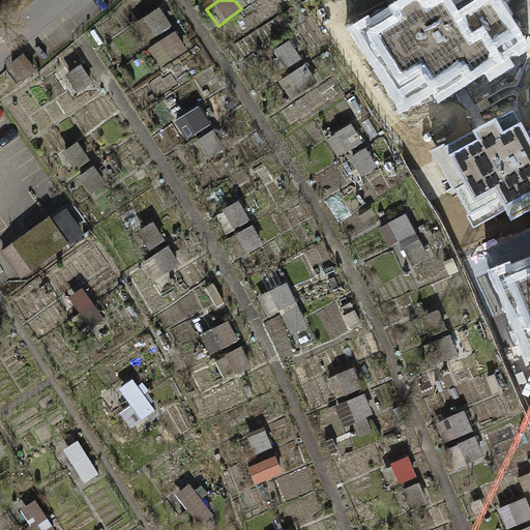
[(452,0),(416,0),(366,33),(402,86),(421,74),(439,101),(529,43),(500,0),(477,0),(460,11),(452,0)]
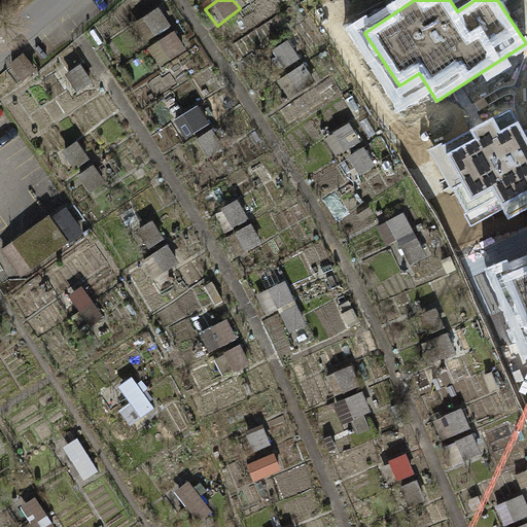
[(157,9),(135,26),(147,42),(170,26),(157,9)]
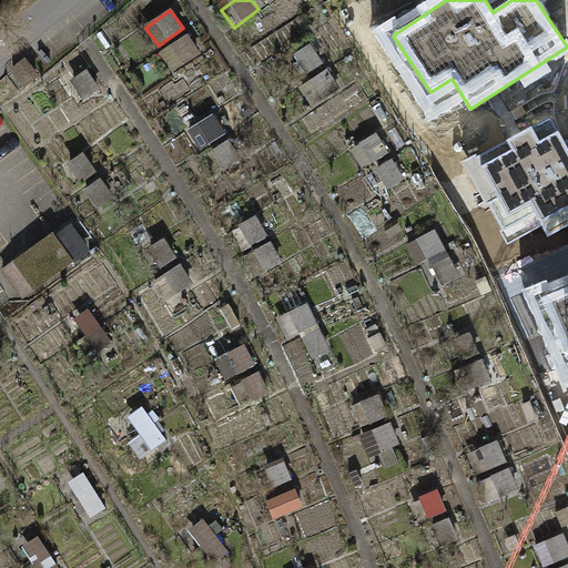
[(185,36),(161,53),(174,71),(199,53),(185,36)]
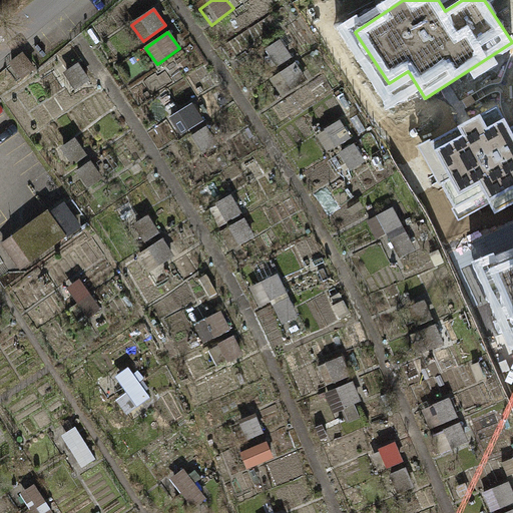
[(18,56),(8,64),(18,76),(28,67),(18,56)]
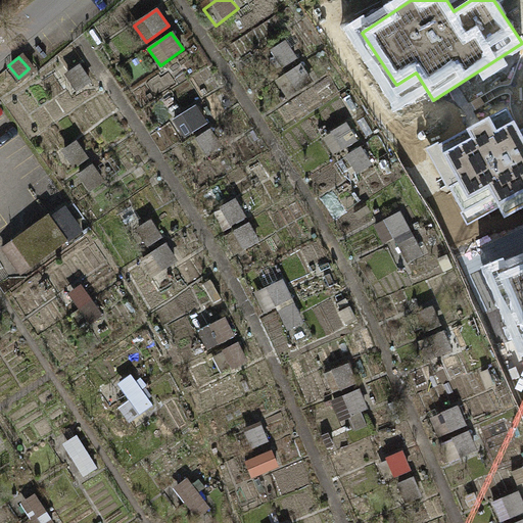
[(80,65),(65,76),(78,93),(92,83),(80,65)]
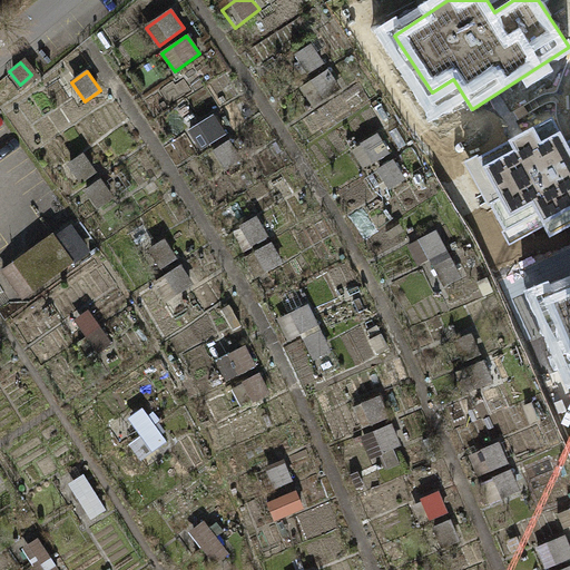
[(326,71),(302,89),(315,107),(340,89),(326,71)]
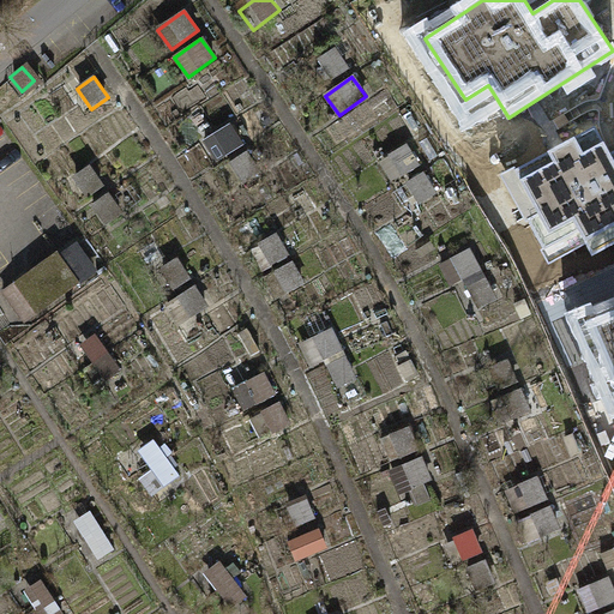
[(228,126),(202,146),(216,166),(242,145),(228,126)]
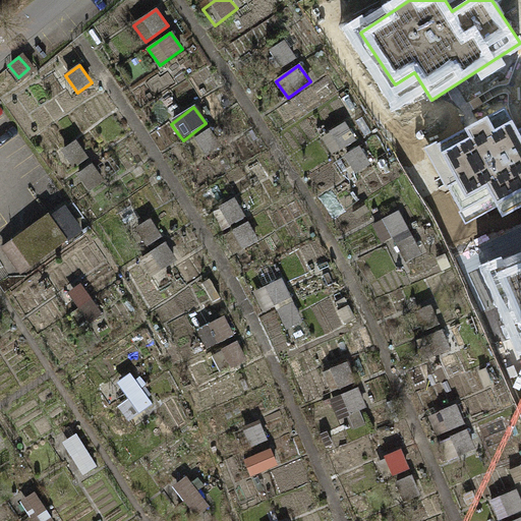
[(520,125),(515,114),(437,155),(462,200),(487,187),(503,217),(520,207),(520,125)]
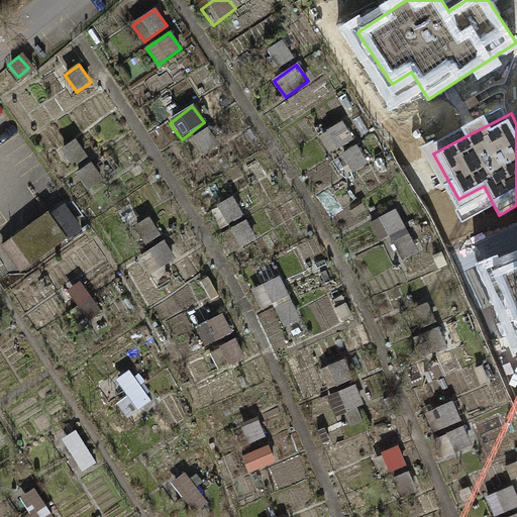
[(343,121),(321,137),(333,153),(355,137),(343,121)]
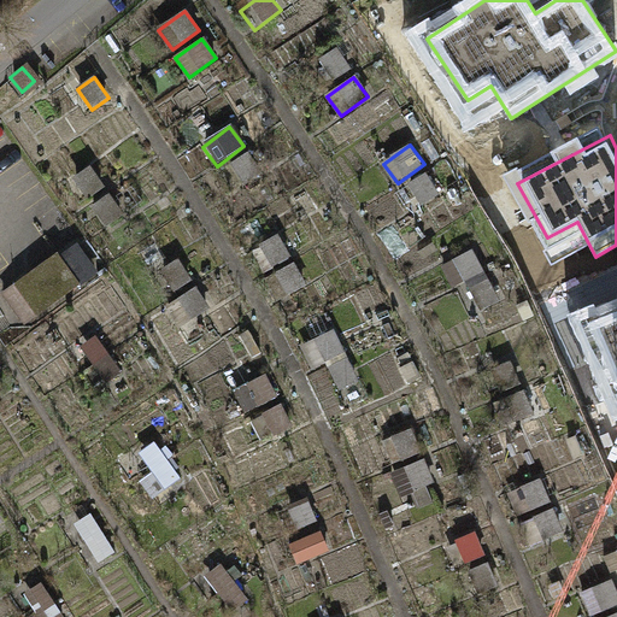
[(89,168),(74,178),(87,199),(104,188),(89,168)]
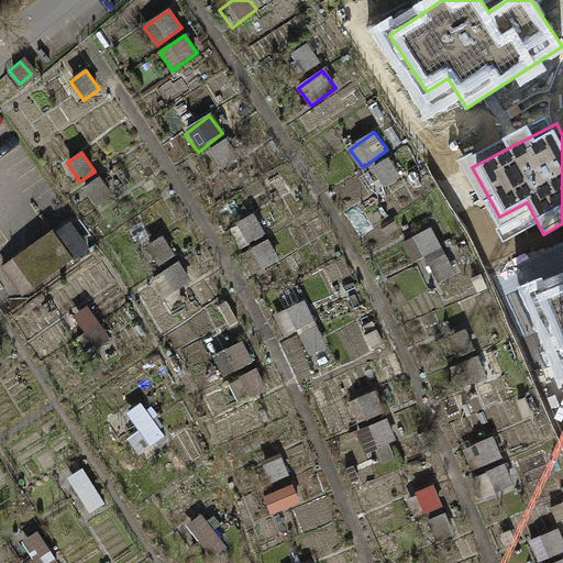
[(100,179),(85,189),(98,208),(113,198),(100,179)]
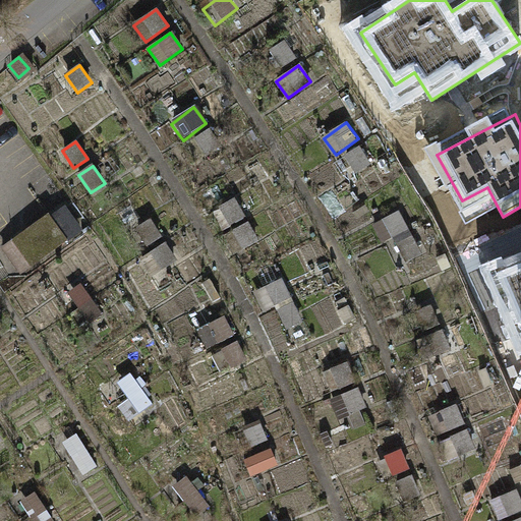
[(234,199),(212,216),(223,232),(246,216),(234,199)]
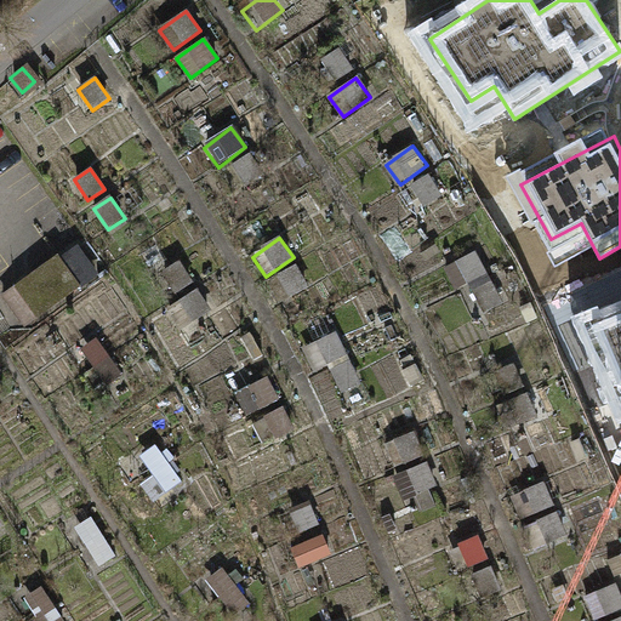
[(479,252),(449,267),(460,289),(490,274),(479,252)]
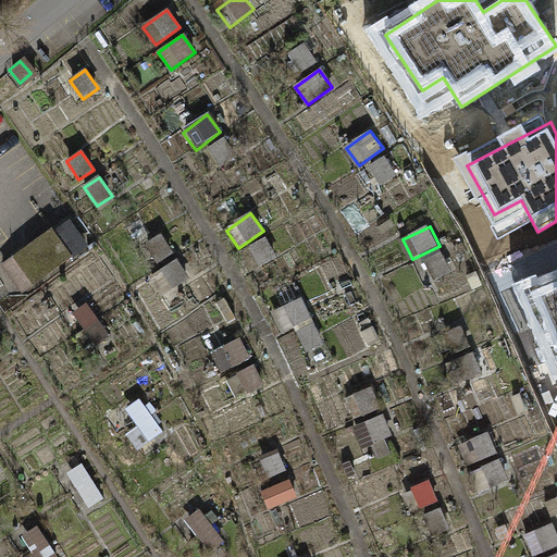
[(10,256),(0,262),(0,264),(19,291),(66,255),(47,229),(20,248),(27,258),(16,265),(10,256)]
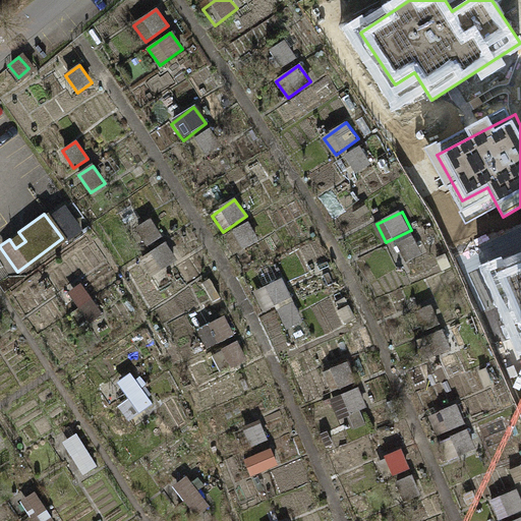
[(150,220),(136,229),(149,246),(162,237),(150,220)]
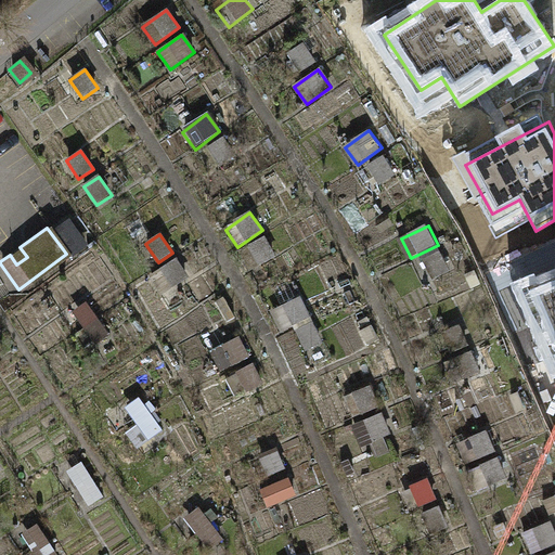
[(263,240),(240,257),(253,274),(276,257),(263,240)]
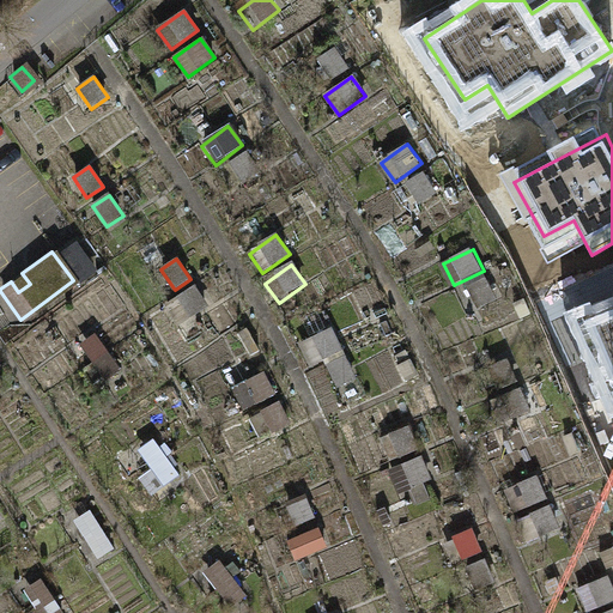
[(484,272),(466,283),(480,310),(499,301),(484,272)]
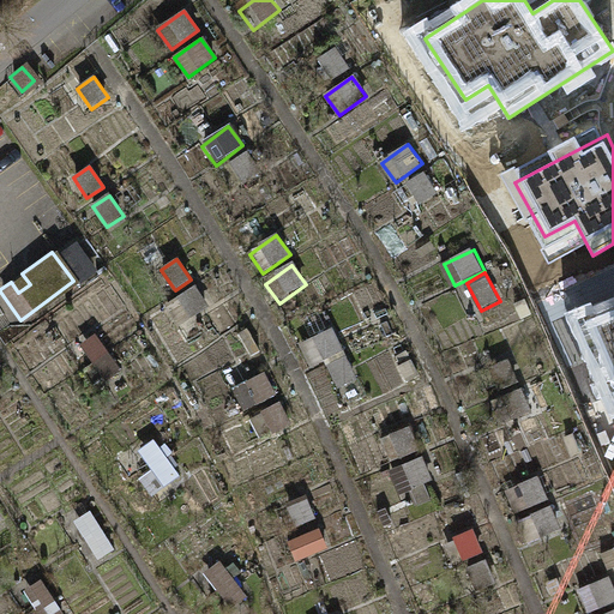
[(193,287),(178,299),(192,319),(208,307),(193,287)]
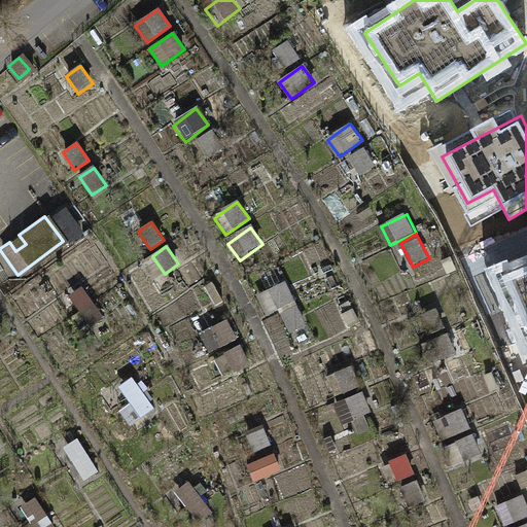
[(526,255),(500,268),(526,332),(526,255)]
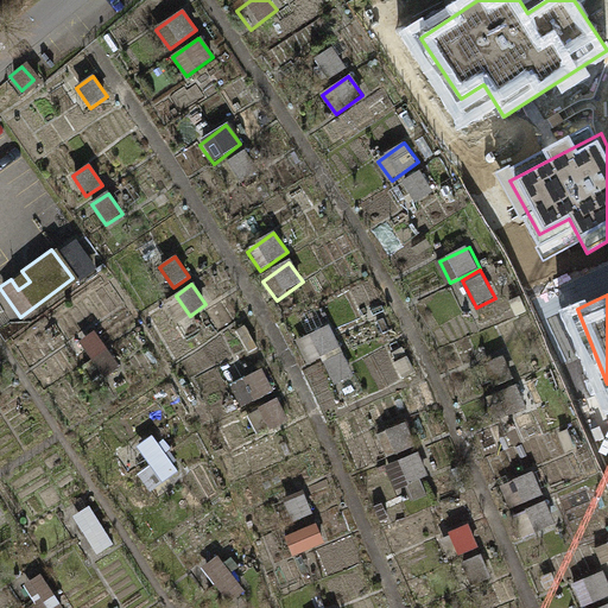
[(96,330),(80,341),(105,378),(121,367),(96,330)]
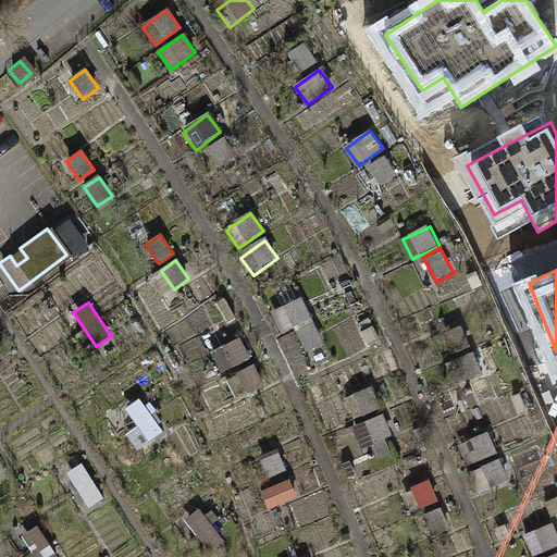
[(302,302),(274,313),(283,333),(310,322),(302,302)]
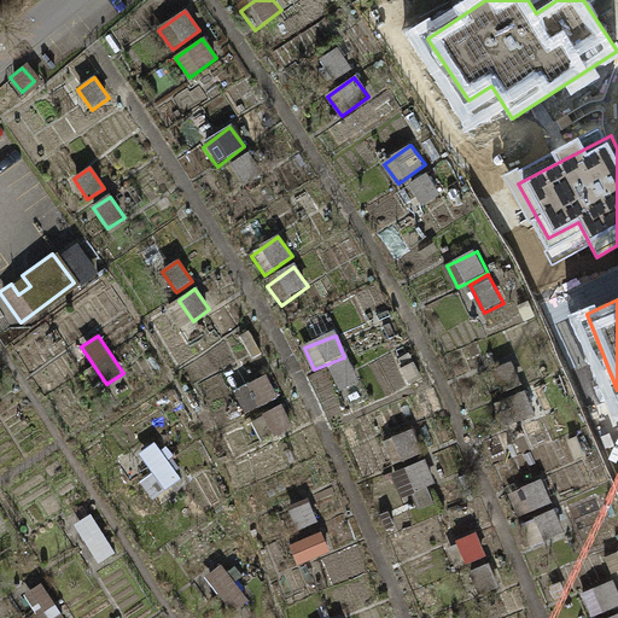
[(268,379),(237,391),(246,414),(277,401),(268,379)]
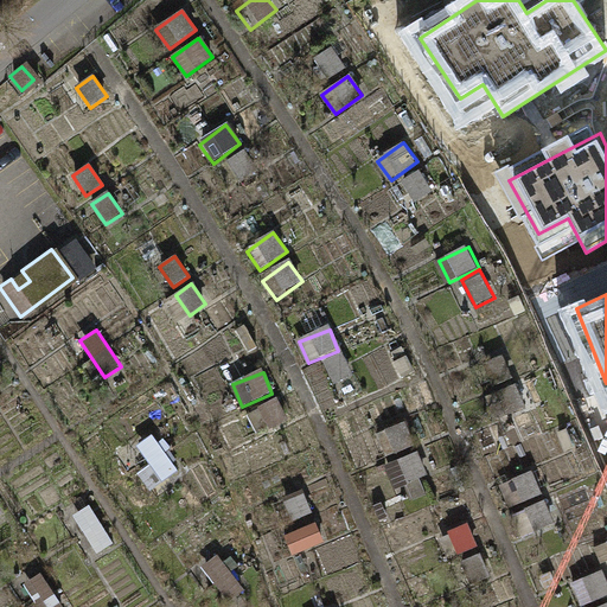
[(273,403),(243,416),(251,438),(282,426),(273,403)]
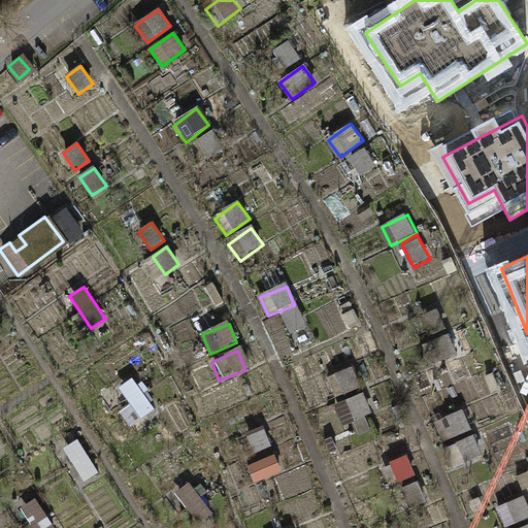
[(352,367),(336,373),(343,393),(359,388),(352,367)]
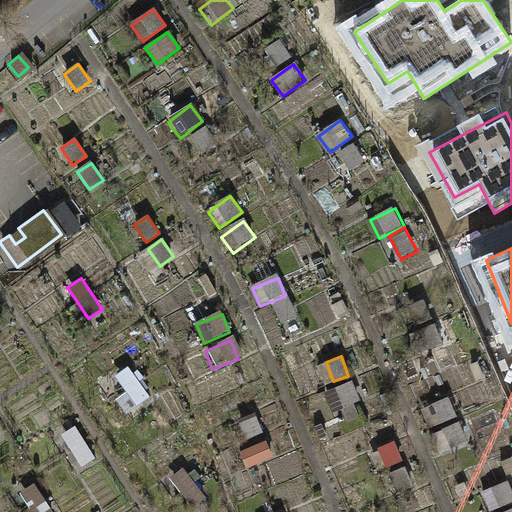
[(132,368),(118,378),(139,409),(153,399),(132,368)]
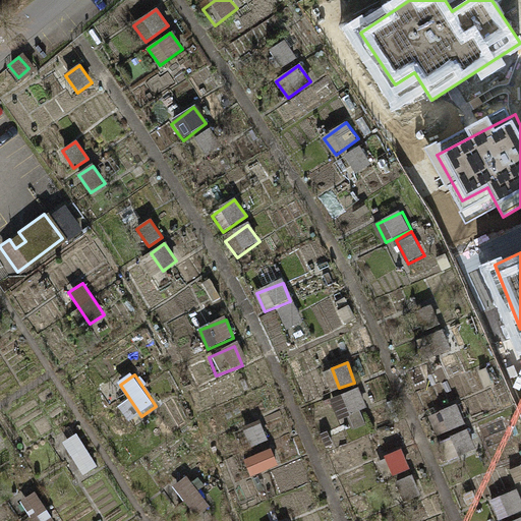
[(359,388),(330,402),(341,423),(370,410),(359,388)]
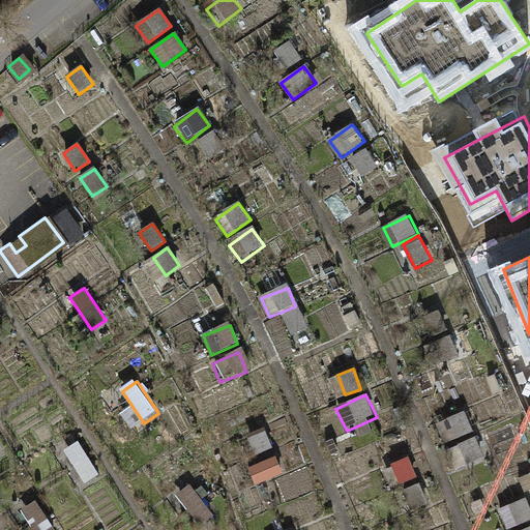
[(464,414),(438,425),(445,444),(472,433),(464,414)]
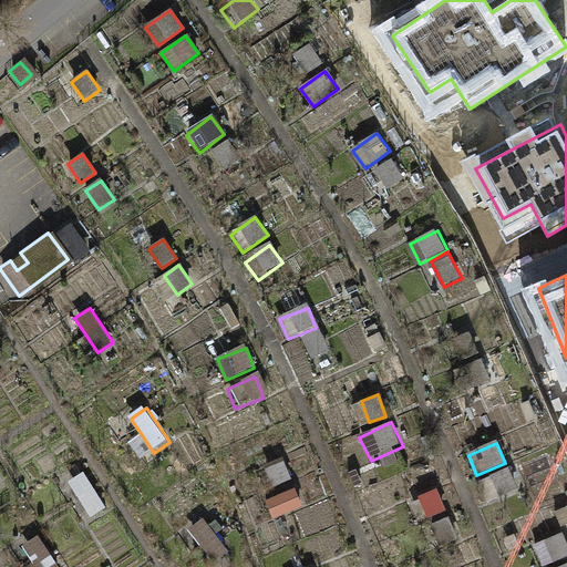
[(86,473),(70,484),(93,518),(109,507),(86,473)]
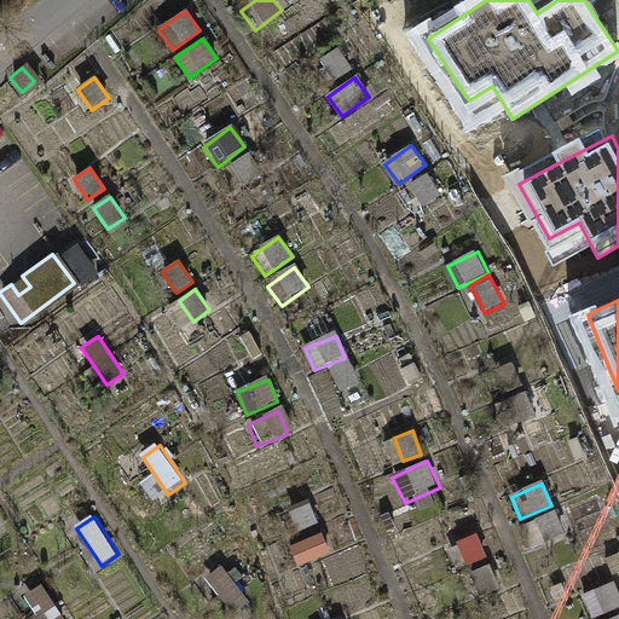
[(476,533),(457,539),(466,563),(485,556),(476,533)]
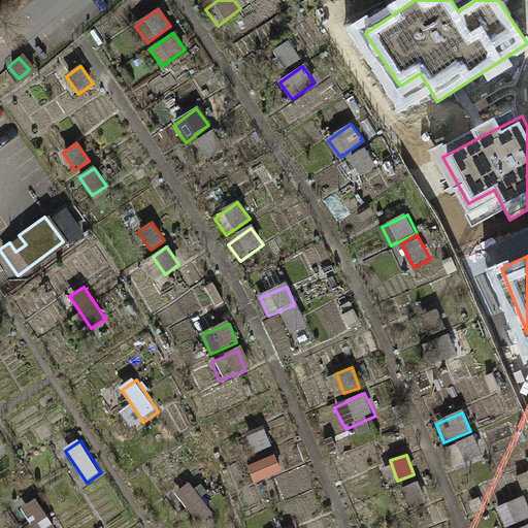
[(274,456),(249,467),(257,486),(283,474),(274,456)]
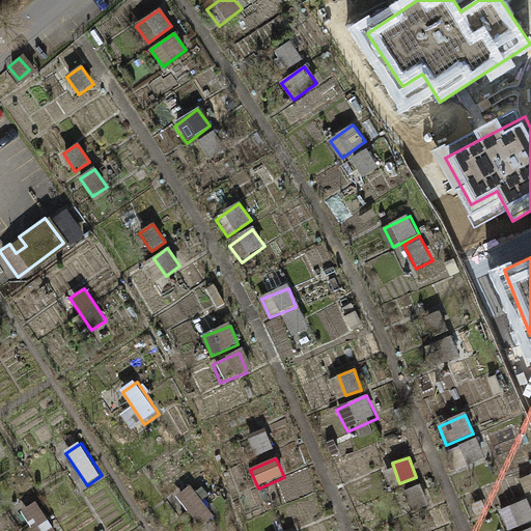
[(420,486),(404,493),(412,512),(427,507),(420,486)]
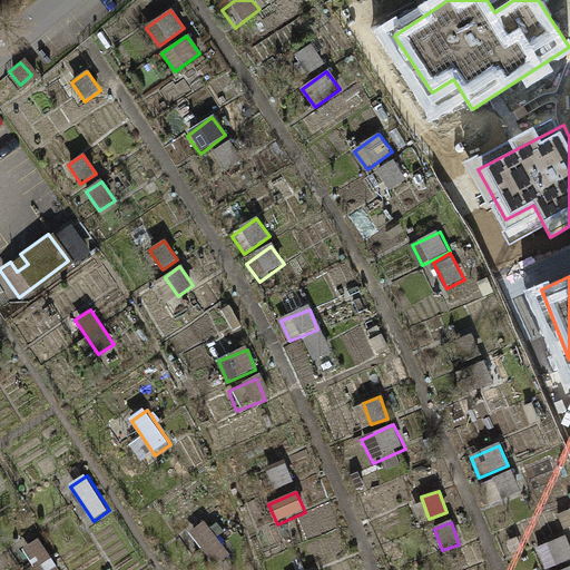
[(61,569),(41,538),(25,549),(39,569),(61,569)]
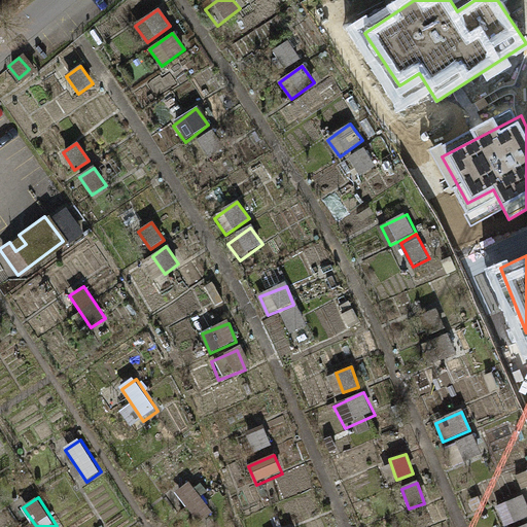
[(526,511),(522,497),(495,508),(502,526),(503,526),(526,517),(526,511)]
